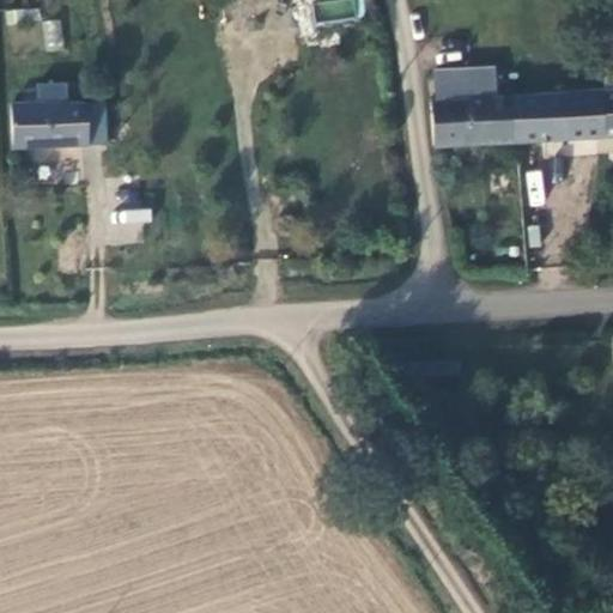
[(60,19),(41,22),(44,50),(64,48),(60,19)]
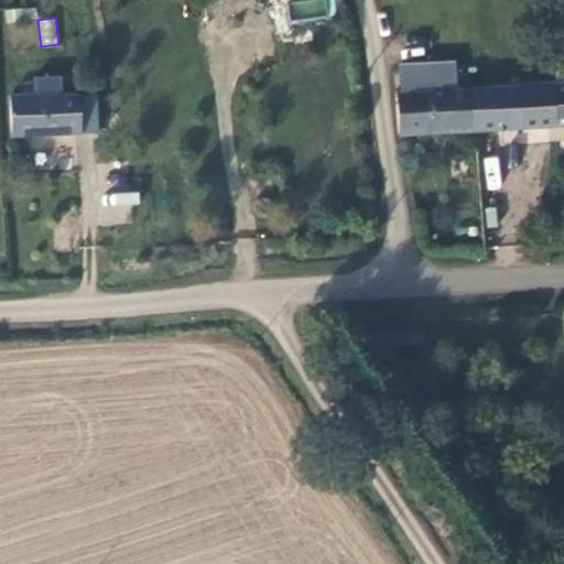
[(452,69),(421,71),(396,74),(400,133),(476,129),(472,89),(454,90),(452,69)]
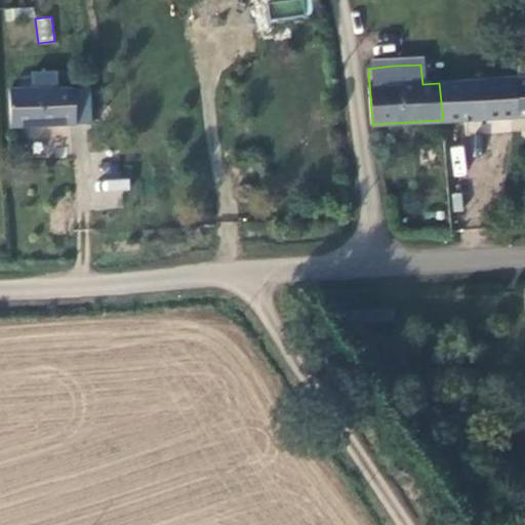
[(443,120),(524,115),(524,78),(517,79),(439,83),(443,120)]
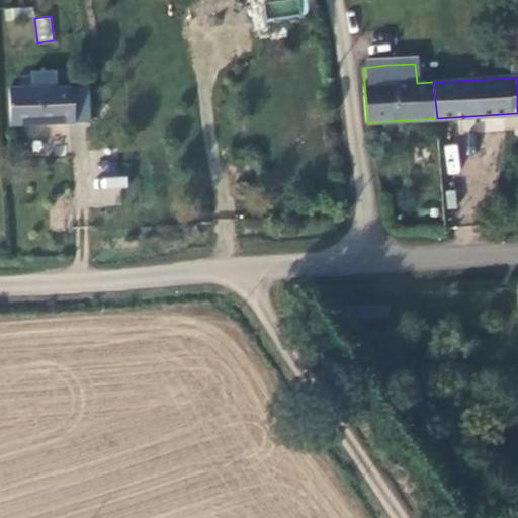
[(13,87),(13,121),(88,122),(89,88),(13,87)]
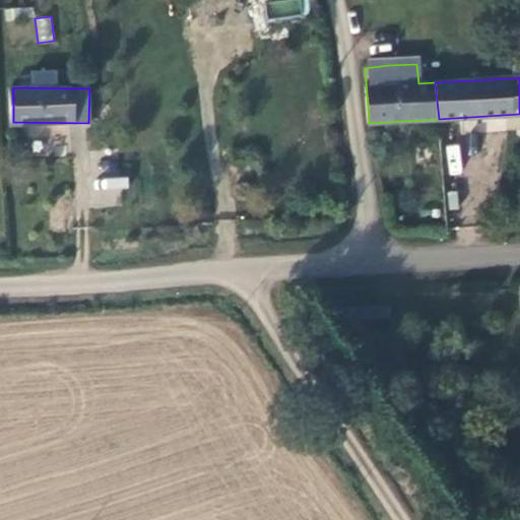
[(449,176),(462,174),(459,143),(446,144),(449,176)]
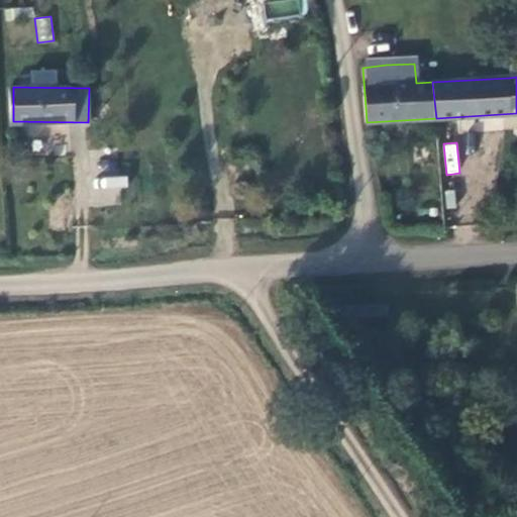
[(92,204),(123,205),(124,177),(93,176),(92,204)]
